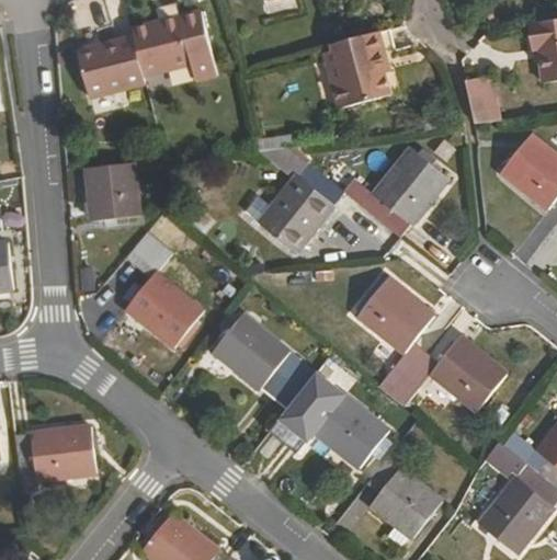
[(159,22),(131,30),(131,35),(141,78),(188,65),(193,80),(215,75),(197,12),(177,16),(179,25),(162,30),(159,22)]
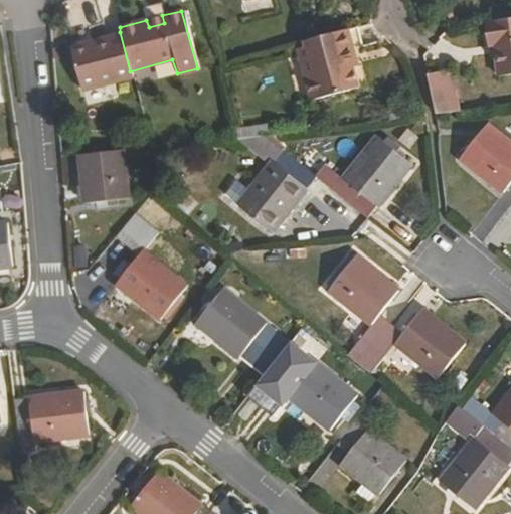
[(162,15),(146,20),(149,27),(164,23),(162,15)]
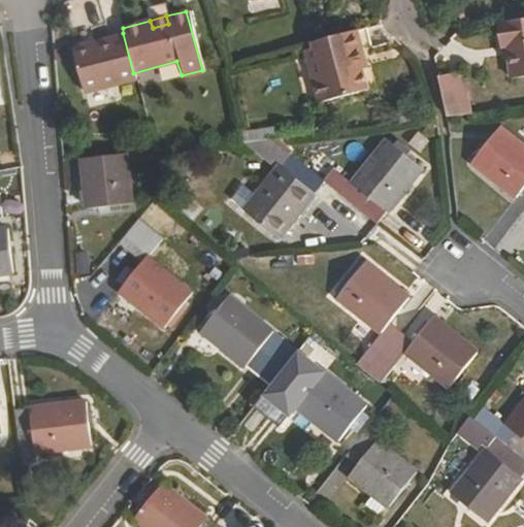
[(523,18),(493,22),(497,46),(502,46),(505,79),(523,76),(523,18)]
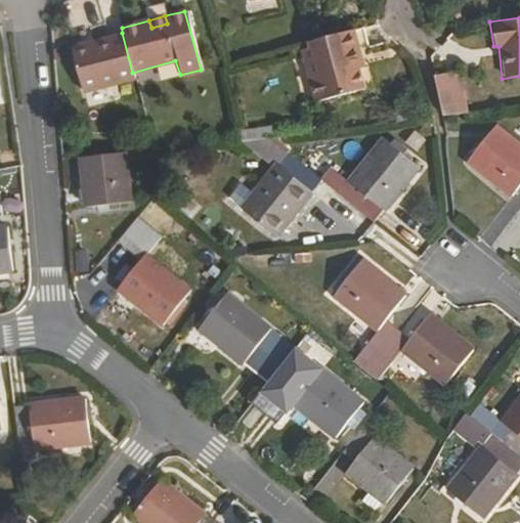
[(356,49),(351,29),(308,40),(309,46),(315,76),(310,78),(314,99),(360,88),(355,68),(351,50),(356,49)]
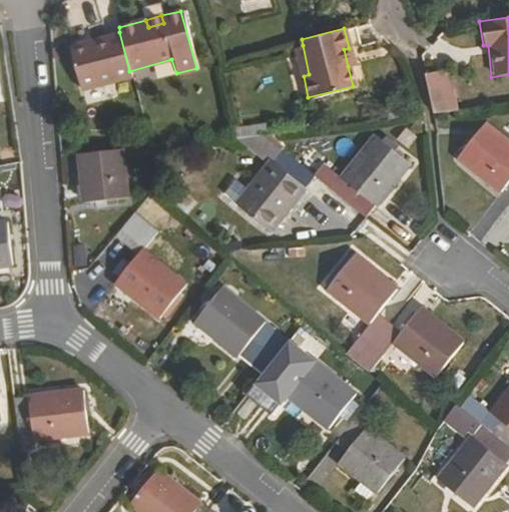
[(80,88),(130,76),(129,71),(119,32),(90,41),(91,47),(71,52),(80,88)]
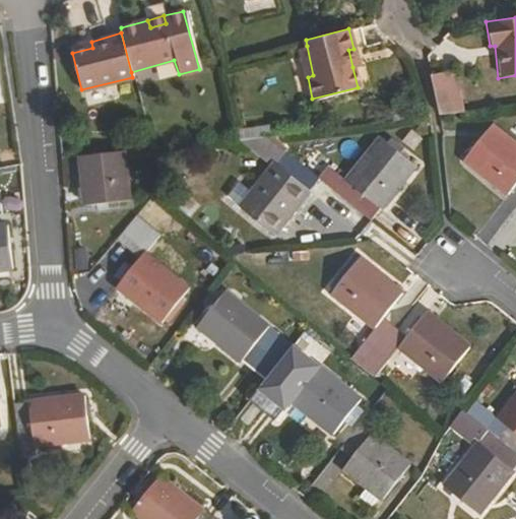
[(71,47),(72,53),(92,48),(91,42),(71,47)]
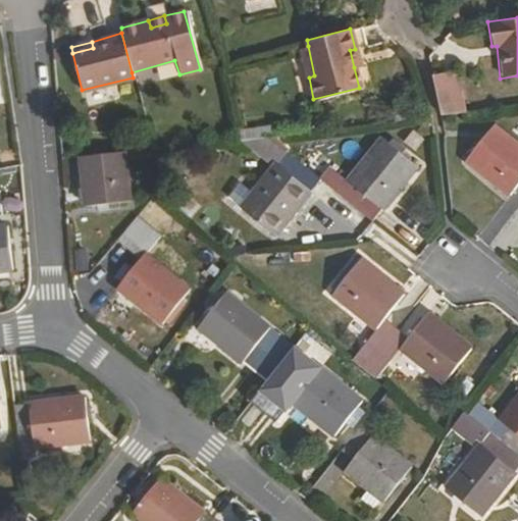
[(359,66),(355,49),(350,50),(354,67),(359,66)]
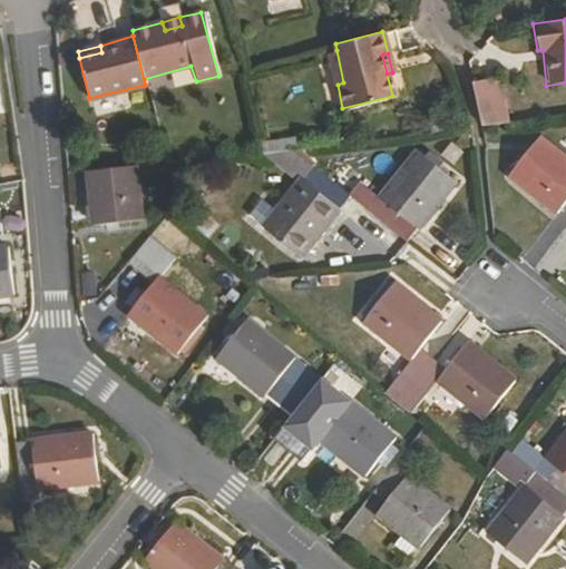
[(496,77),(471,81),(480,126),(506,121),(496,77)]
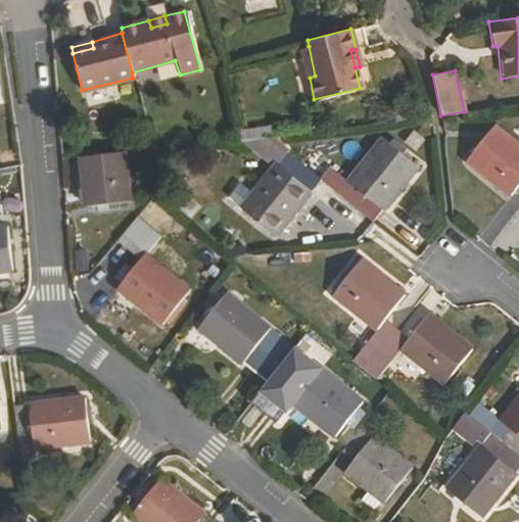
[(518,184),(518,146),(492,127),(466,161),(510,196),(518,184)]
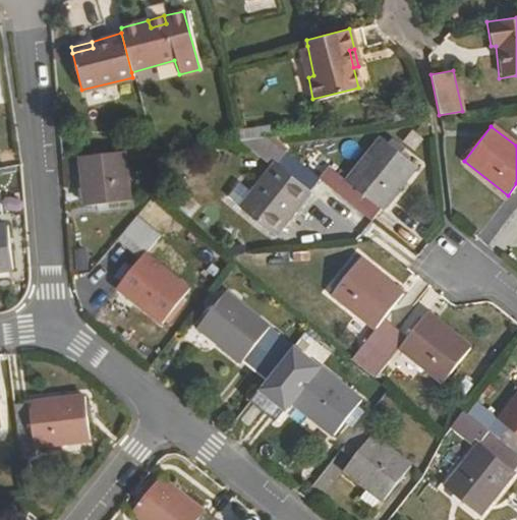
[(319,178),(371,220),(414,165),(379,137),(345,181),(328,167),(319,178)]
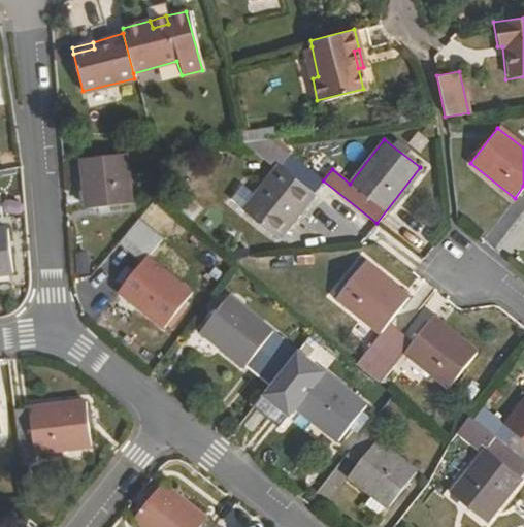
[(124,153),(79,158),(86,208),(130,204),(124,153)]
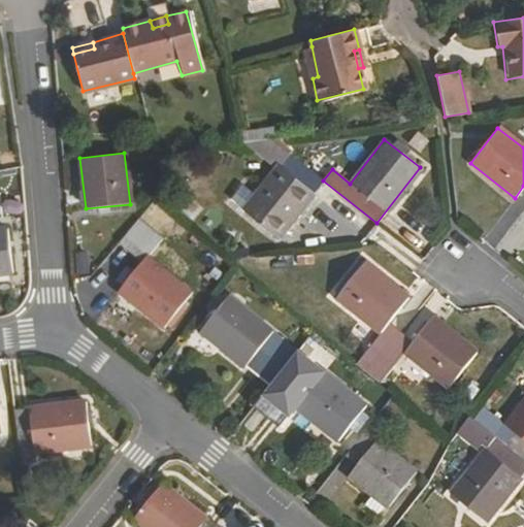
[(277,237),(323,180),(298,161),(288,173),(277,166),(255,195),(243,209),(277,237)]
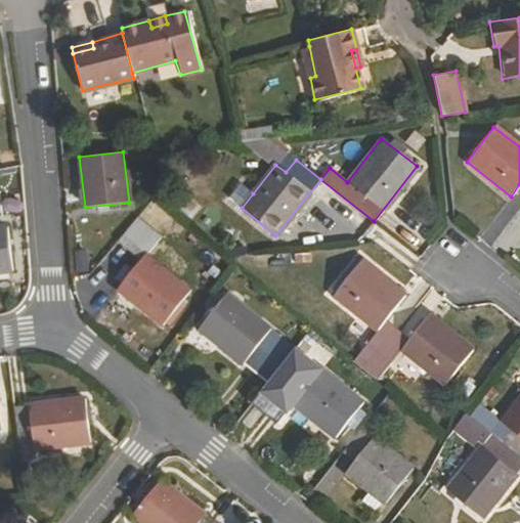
[(228,197),(242,208),(253,193),(240,183),(228,197)]
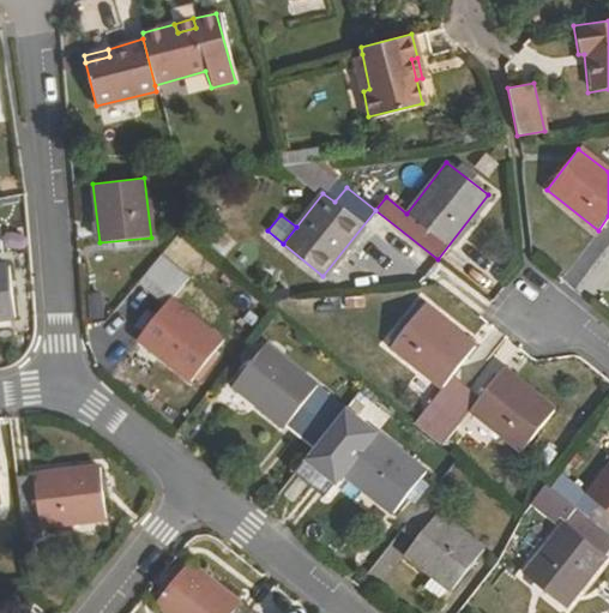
[(217,258),(229,244),(211,228),(198,242),(217,258)]
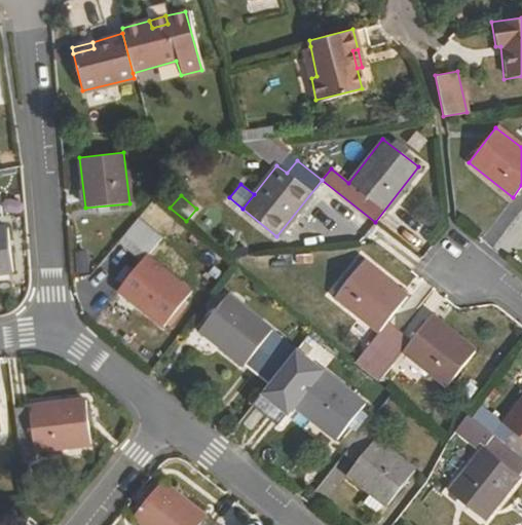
[(335,212),(355,233),(363,226),(343,204),(335,212)]
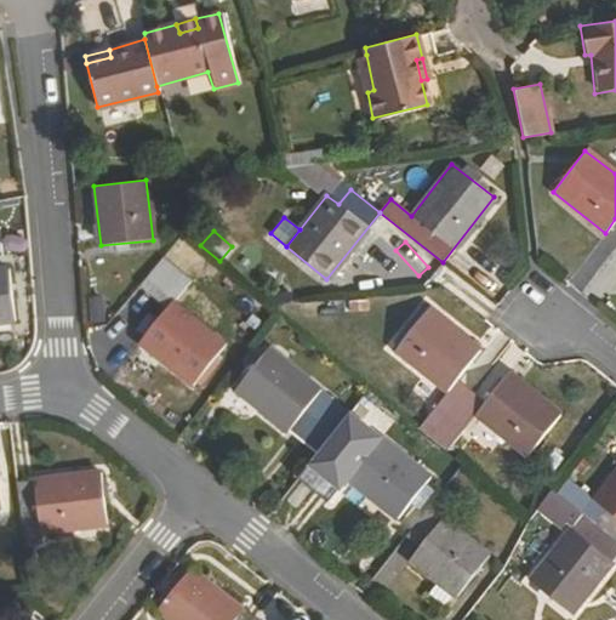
[(159,257),(137,285),(166,308),(138,342),(192,385),(223,345),(171,303),(188,282),(159,257)]
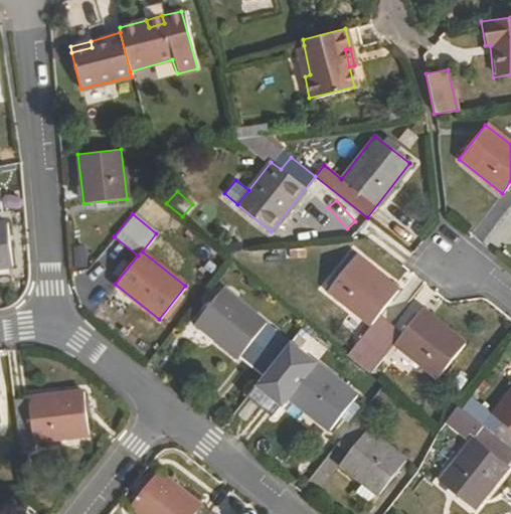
[(0,267),(12,266),(7,224),(0,225),(0,267)]
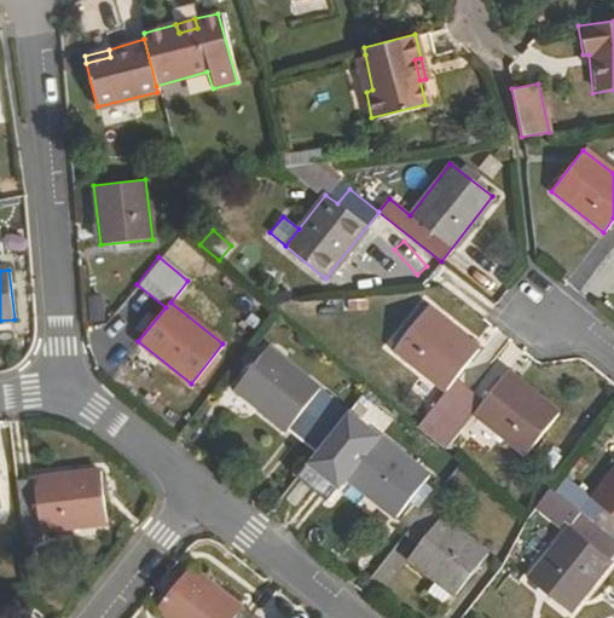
[(99,313),(97,292),(86,293),(88,315),(99,313)]
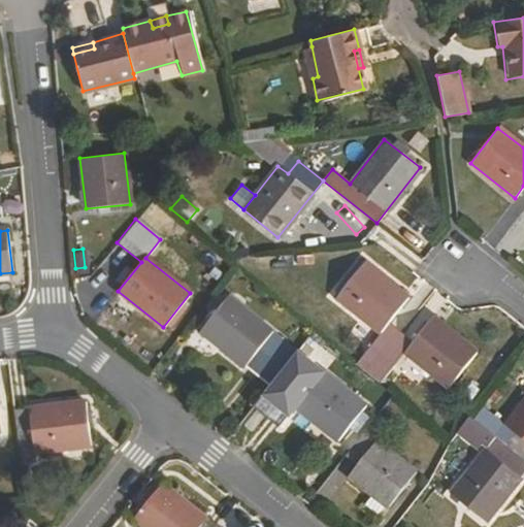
[(356,362),(367,372),(399,332),(387,323),(405,298),(362,262),(335,296),(379,332),(356,362)]
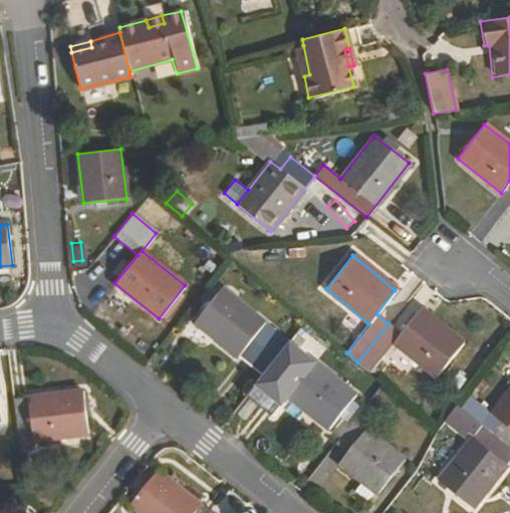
[(261,374),(281,351),(257,332),(264,322),(221,289),(196,322),(261,374)]
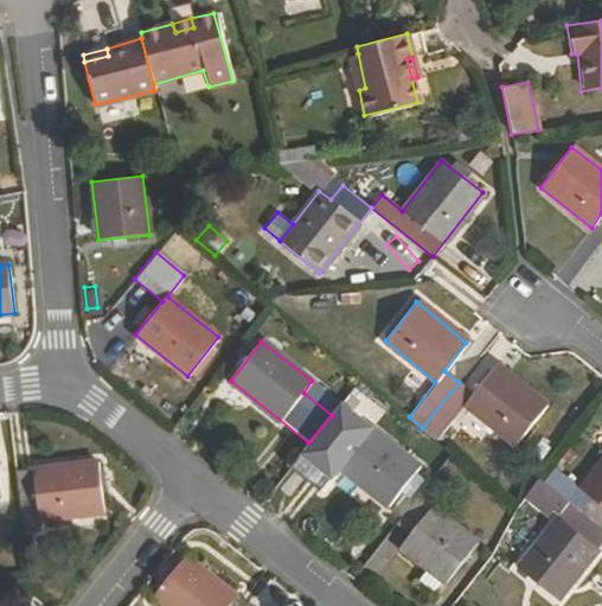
[(459,382),(422,428),(436,439),(462,404),(513,445),(544,406),(494,365),(473,394),(459,382)]
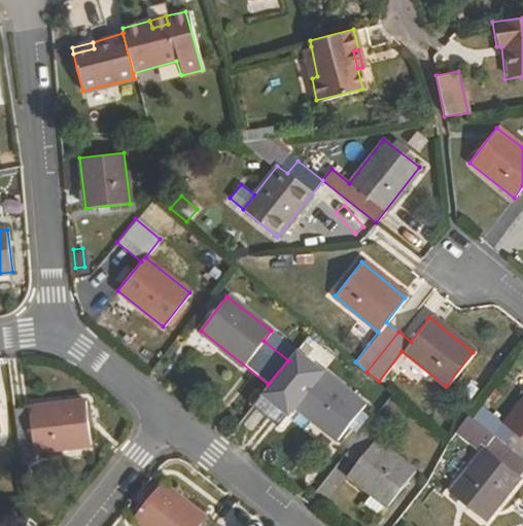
[(295,350),(288,360),(268,384),(336,440),(346,426),(358,410),(361,405),(295,350)]
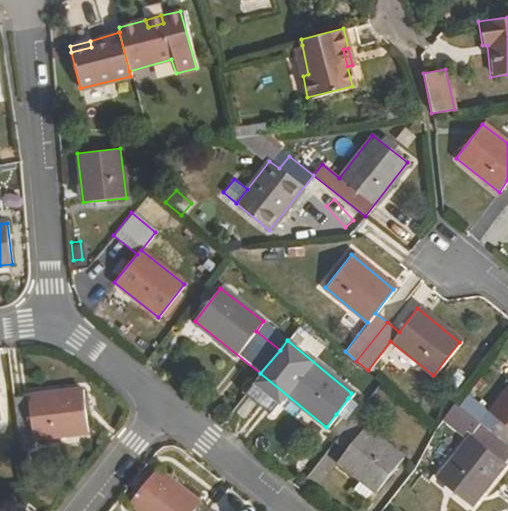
[(81,390),(12,397),(17,449),(33,447),(32,438),(85,433),(81,390)]
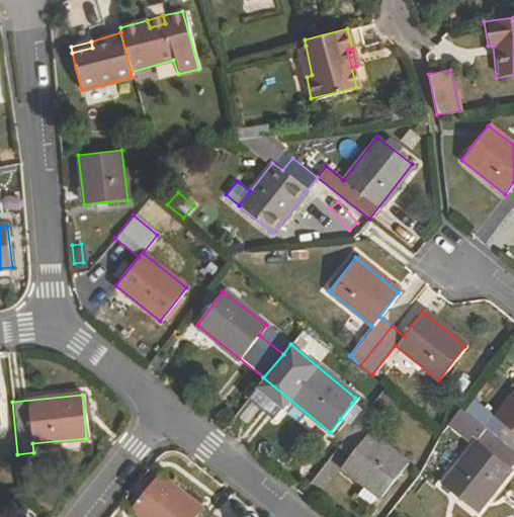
[(464,412),(513,452),(513,395),(496,419),(474,402),(464,412)]
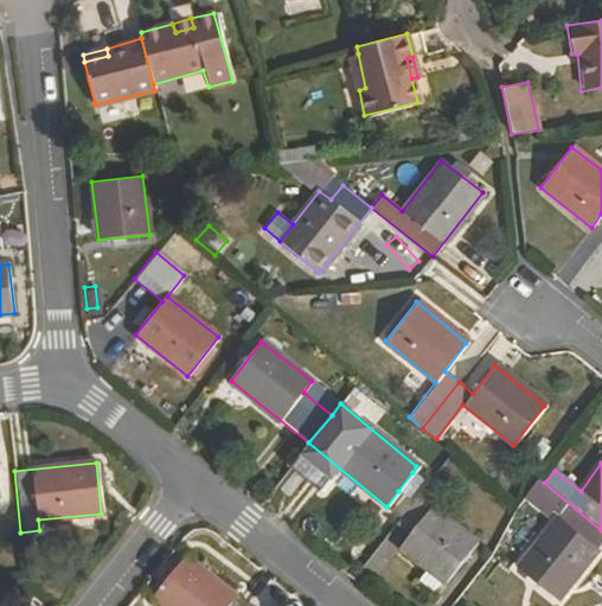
[(412,472),(398,491),(407,497),(421,479),(412,472)]
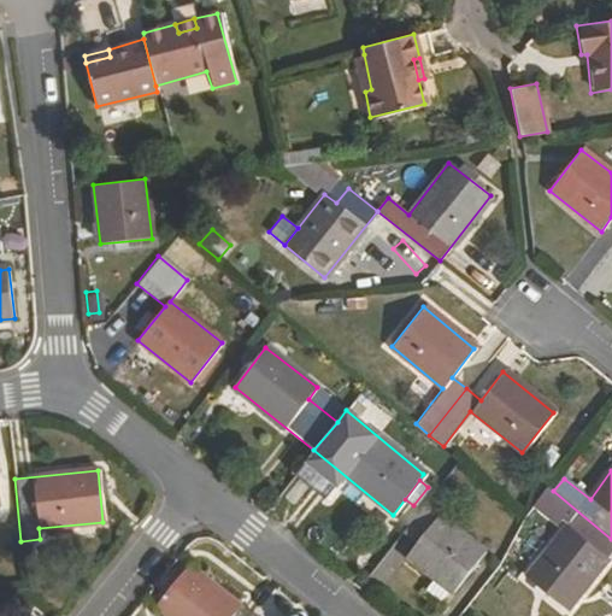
[(440,485),(402,533),(415,544),(405,553),(435,578),(449,590),(453,592),(483,552),(440,516),(454,497),(440,485)]
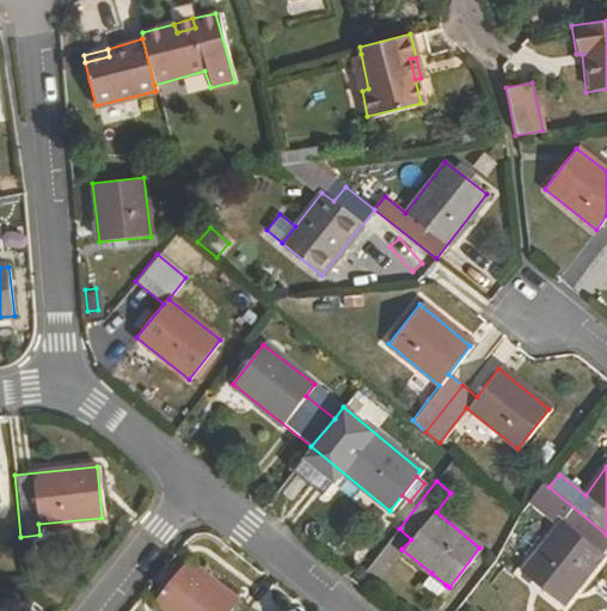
[(560,605),(606,548),(606,535),(549,487),(543,482),(529,499),(562,524),(521,573),(560,605)]
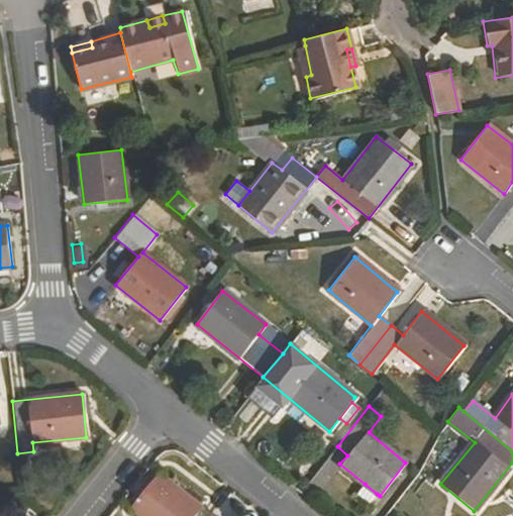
[(209,515),(157,474),(130,508),(139,515),(209,515)]
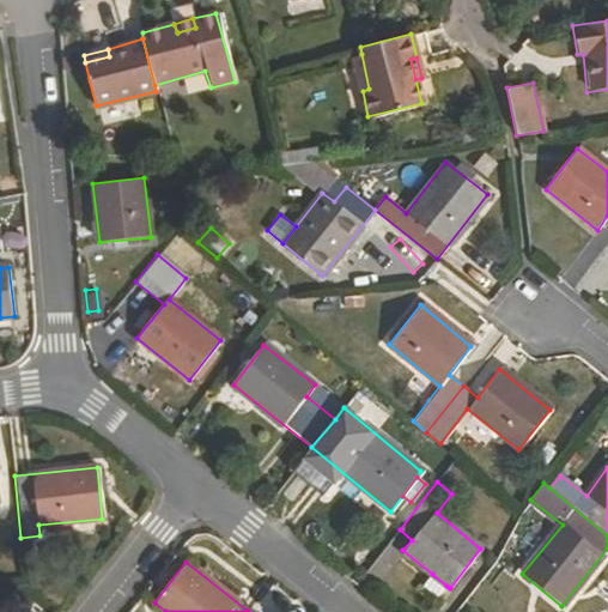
[(447,586),(432,574),(421,583),(438,598),(447,586)]
